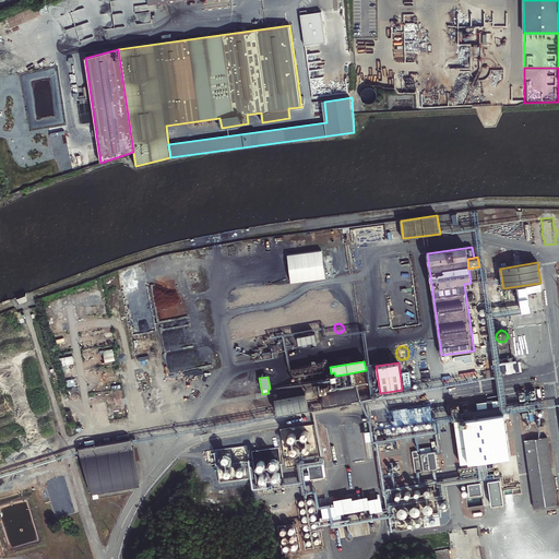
[(346,387),(313,392),(317,407),(358,400),(355,384),(346,387)]
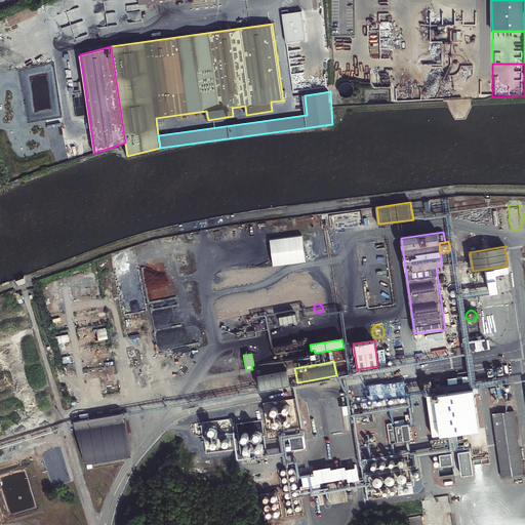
[(486,368),(488,379),(509,376),(508,365),(486,368)]
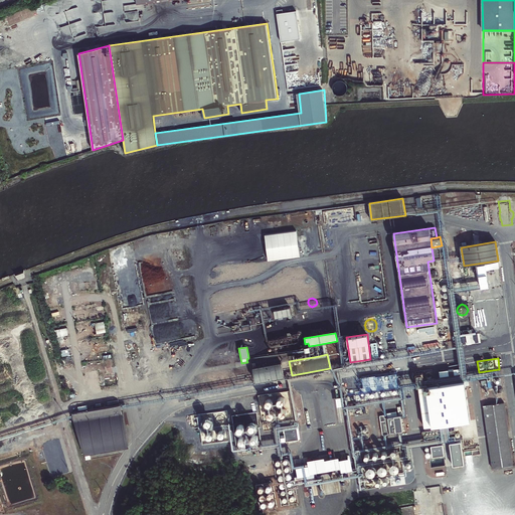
[(282,362),(253,367),(256,381),(284,376),(282,362)]
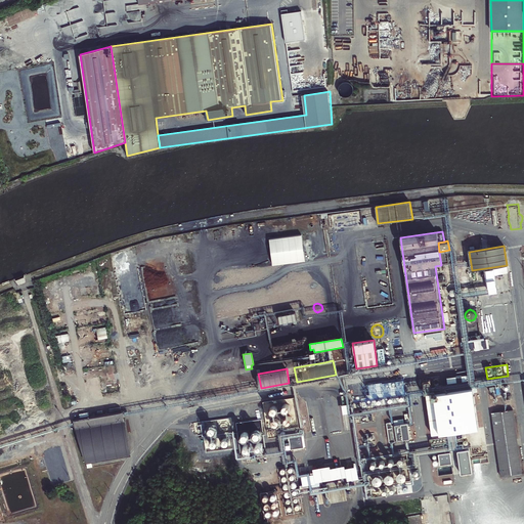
[(397,396),(397,395),(397,394),(397,393),(396,392),(395,391),(395,390),(394,390),(393,389),(392,389),(391,389),(389,390),(388,391),(387,392),(386,393),(386,394),(386,395),(386,396),(386,397),(387,398),(388,399),(389,400),(390,400),(392,400),(393,400),(394,400),(395,399),(396,398),(397,397),(397,396)]
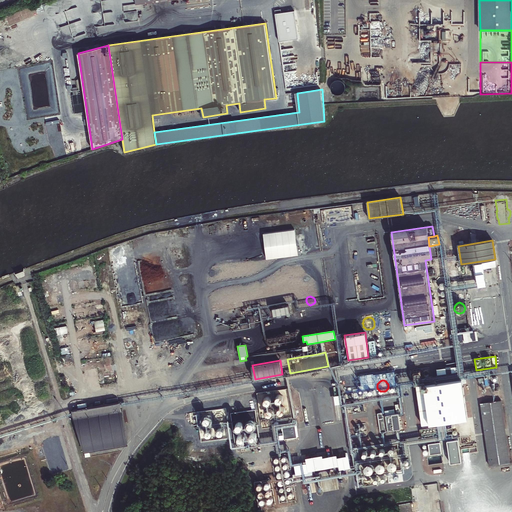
[(416,388),(421,428),(441,425),(467,422),(461,380),(415,386),(416,388)]
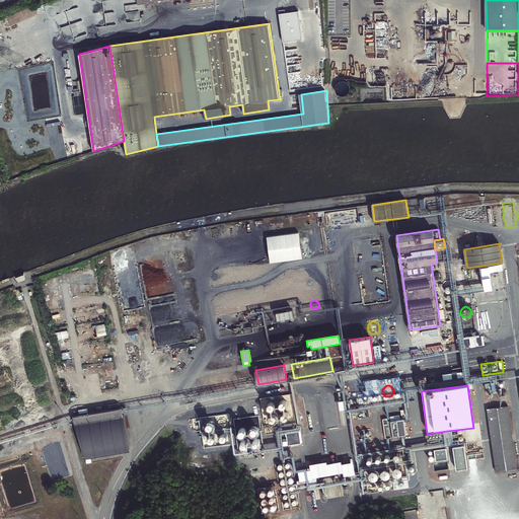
[(377,395),(377,393),(377,392),(377,391),(376,391),(375,390),(375,389),(374,389),(373,388),(372,388),(371,388),(370,389),(369,389),(368,390),(367,390),(367,391),(367,392),(366,393),(367,394),(367,395),(367,396),(368,397),(369,398),(370,398),(371,399),(372,399),(373,399),(374,398),(375,398),(375,397),(376,396),(377,395)]
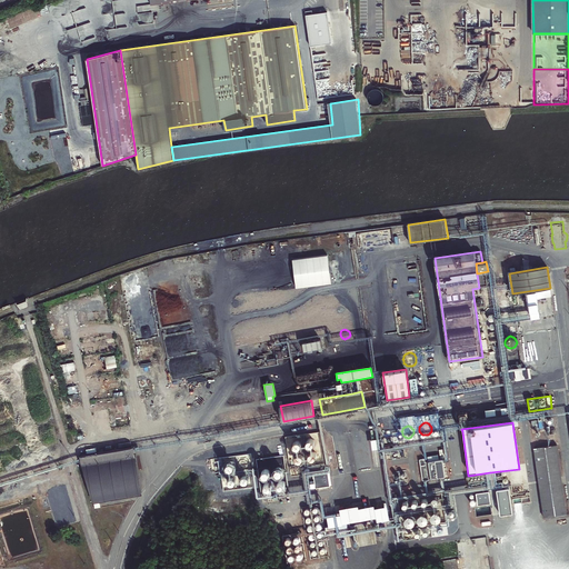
[(396,436),(396,435),(396,433),(396,432),(395,431),(393,430),(393,429),(392,429),(391,428),(390,428),(389,428),(388,429),(387,429),(386,430),(385,431),(385,432),(383,433),(383,435),(383,436),(385,437),(385,438),(386,438),(387,439),(388,440),(389,440),(390,440),(391,440),(392,440),(392,439),(393,438),(395,438),(395,437),(396,436)]
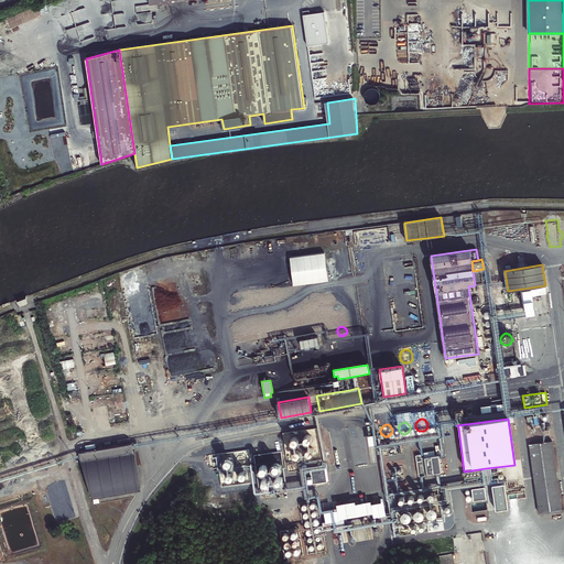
[(315,436),(291,441),(295,466),(320,462),(315,436)]
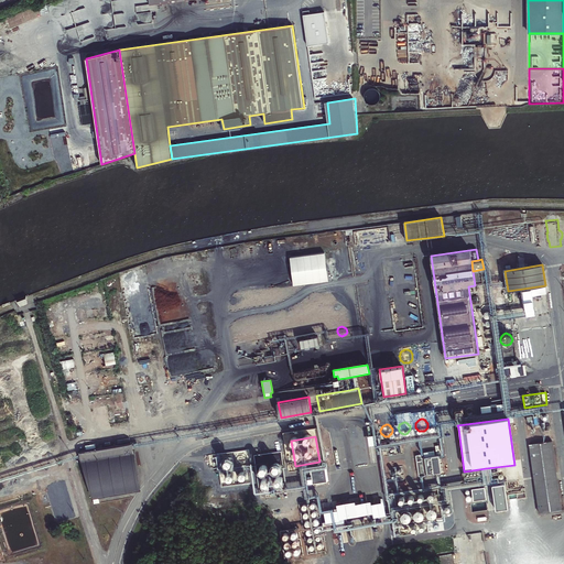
[(552,442),(529,445),(538,510),(561,507),(552,442)]
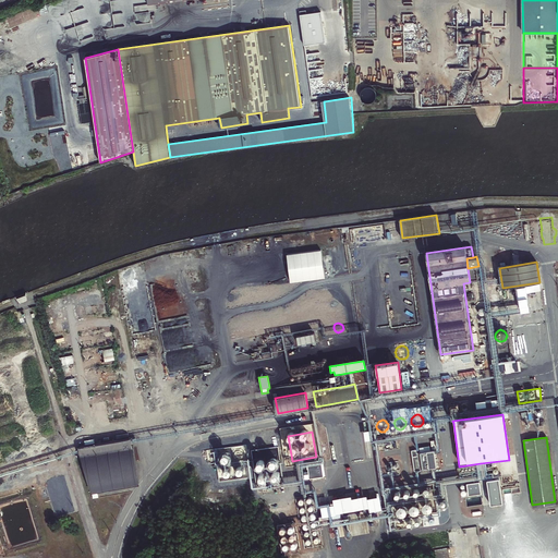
[(104,490),(137,484),(130,441),(130,439),(79,448),(80,451),(95,501),(105,498),(104,490)]
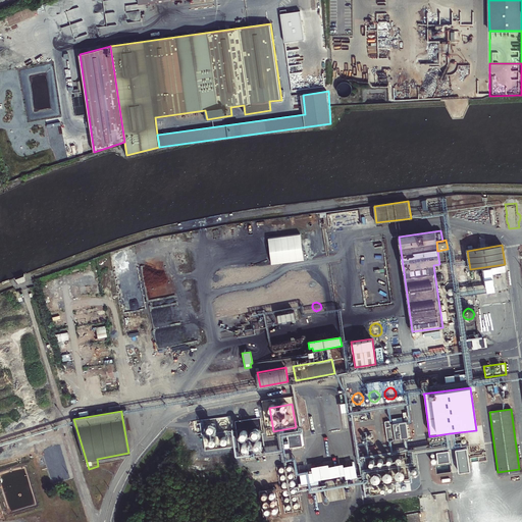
[(392,423),(384,424),(387,440),(407,437),(405,421),(409,420),(407,414),(392,416),(392,423)]
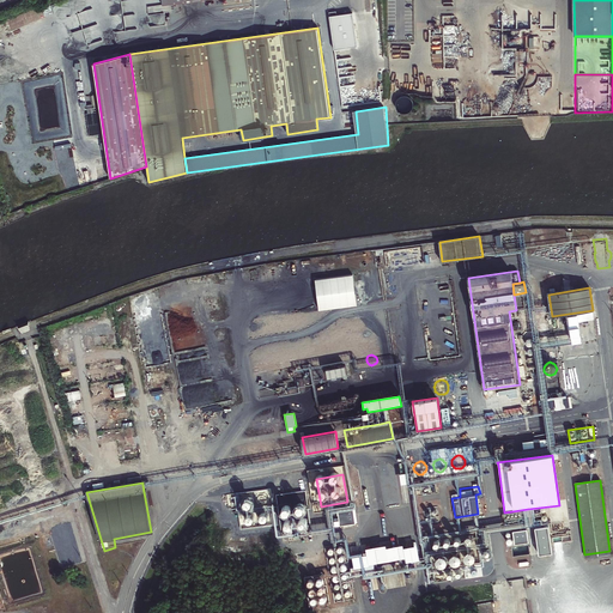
[(338,511),(340,527),(356,525),(353,510),(338,511)]
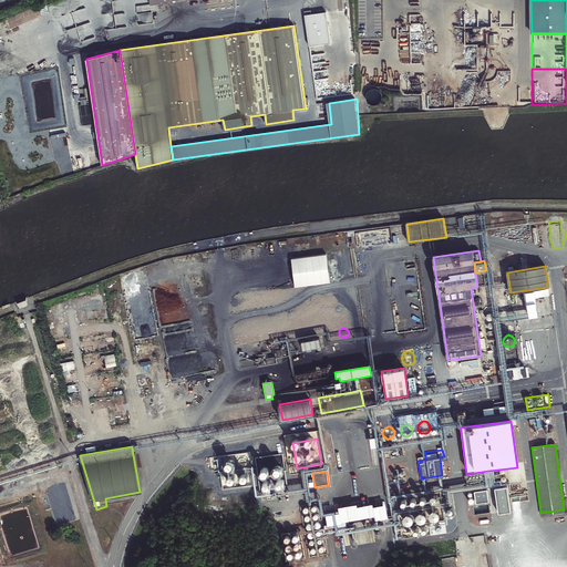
[(498,512),(512,509),(507,486),(495,488),(498,512)]
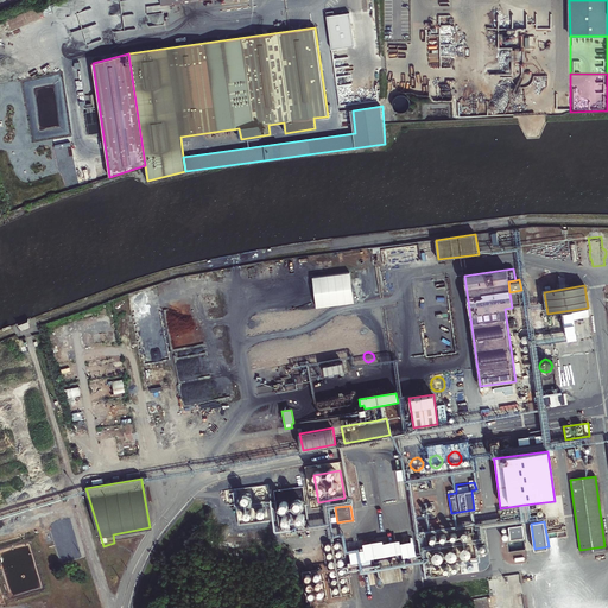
[(524,524),(508,526),(511,538),(525,537),(524,524)]
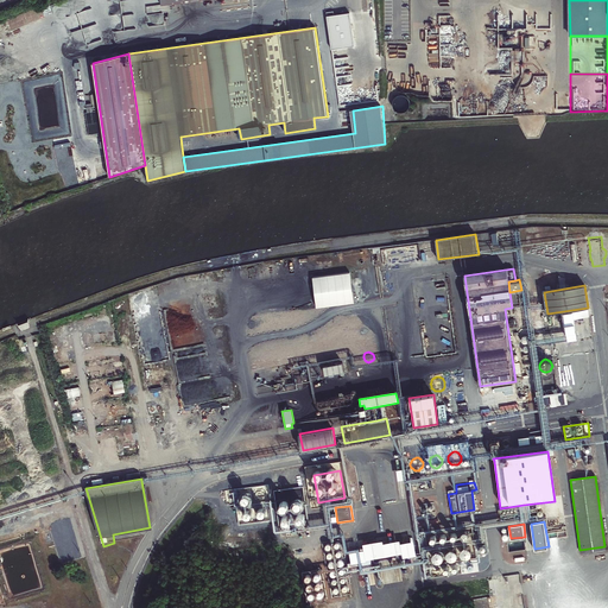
[(416,557),(412,543),(400,545),(400,542),(384,545),(384,542),(363,545),(363,551),(348,553),(350,568),(371,564),(371,561),(401,555),(403,559),(416,557)]
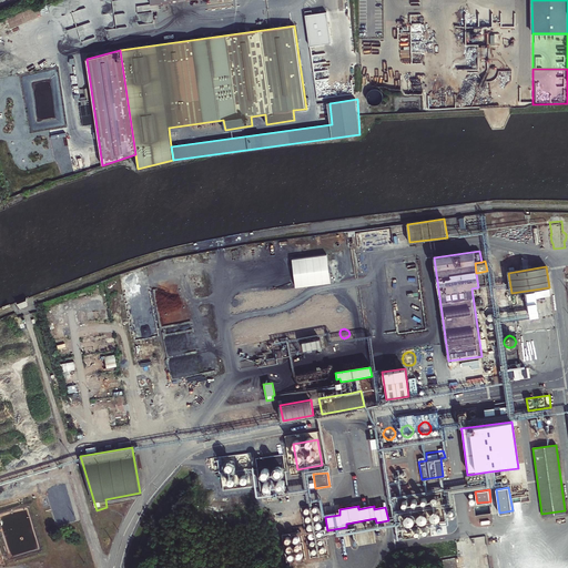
[(442,556),(444,557),(446,558),(448,557),(450,555),(452,553),(452,550),(449,548),(448,547),(445,547),(443,547),(442,549),(440,551),(440,554),(442,556)]
